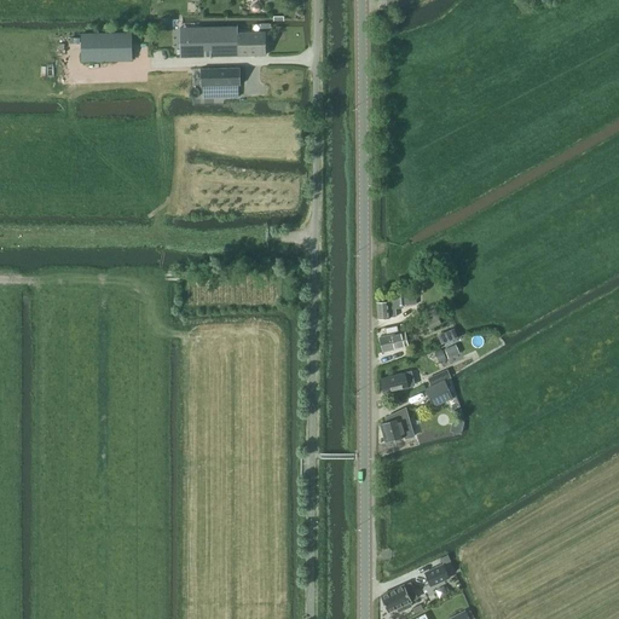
[(181,57),(180,57),(180,58),(204,57),(204,58),(210,57),(214,57),(217,57),(217,44),(237,42),(236,34),(236,28),(237,28),(237,27),(194,28),(186,28),(186,41),(186,42),(180,42),(180,52),(181,57)]
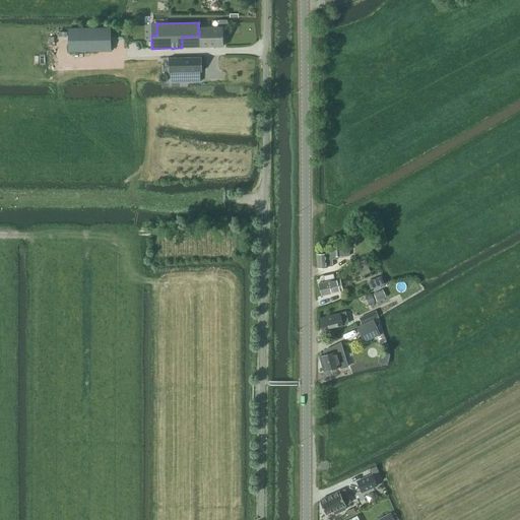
[(199,28),(198,28),(199,36),(199,48),(200,48),(202,48),(212,47),(222,47),(221,27),(212,27),(199,27),(199,28)]
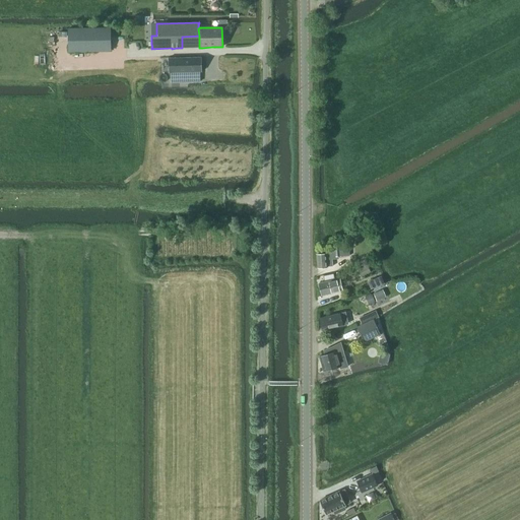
[(110,28),(68,29),(69,52),(110,51),(110,28)]
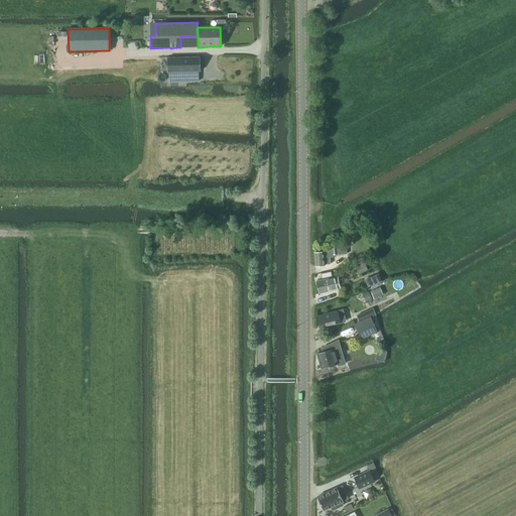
[(169,57),(166,57),(166,58),(167,58),(168,72),(167,72),(167,73),(169,72),(169,82),(199,82),(198,72),(200,72),(199,57),(190,57),(169,57)]
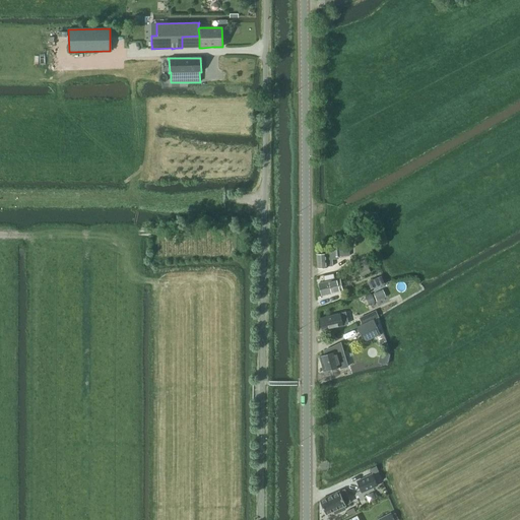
[(332,266),(332,259),(337,259),(336,257),(349,256),(348,246),(334,247),(334,251),(331,252),(331,253),(326,255),(316,255),(317,268),(327,267),(327,266),(332,266)]
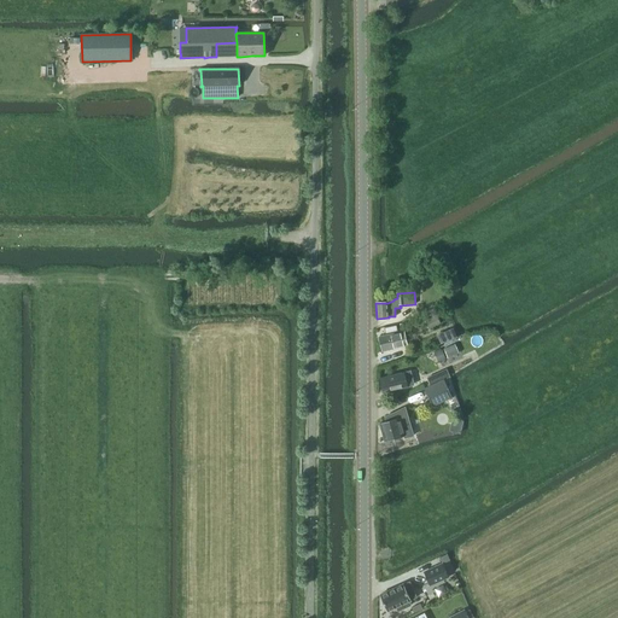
[(429,330),(441,325),(437,316),(425,321),(429,330)]
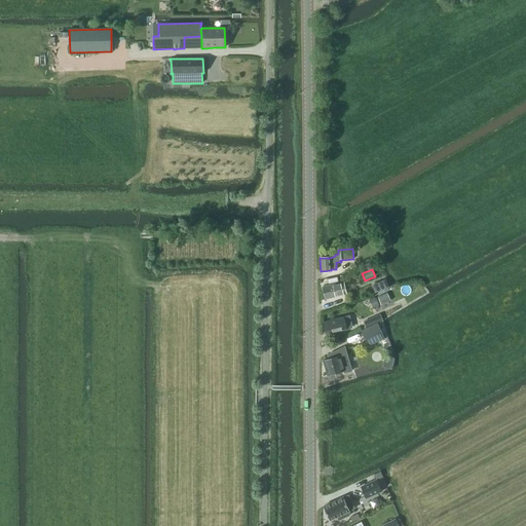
[(345,290),(350,289),(348,280),(323,288),(326,300),(346,294),(345,290)]
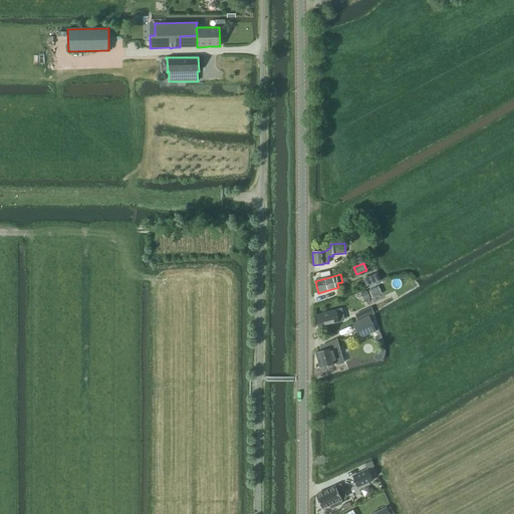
[(379,280),(376,274),(363,279),(366,286),(367,286),(378,281),(379,280)]
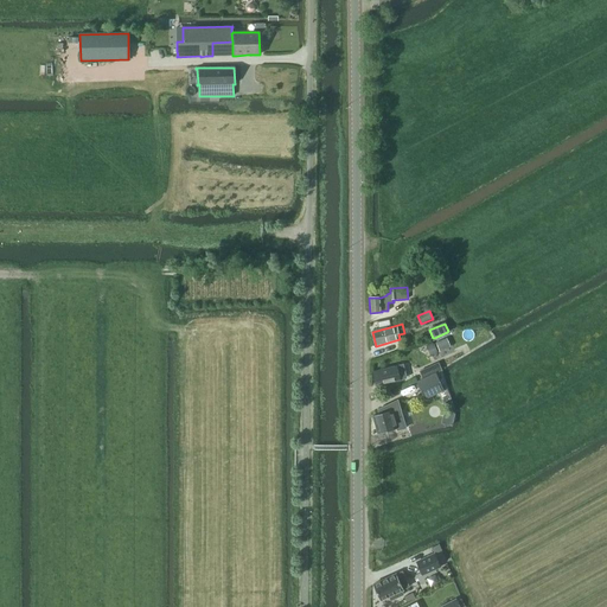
[(400,381),(406,378),(402,365),(372,372),(376,387),(400,381)]
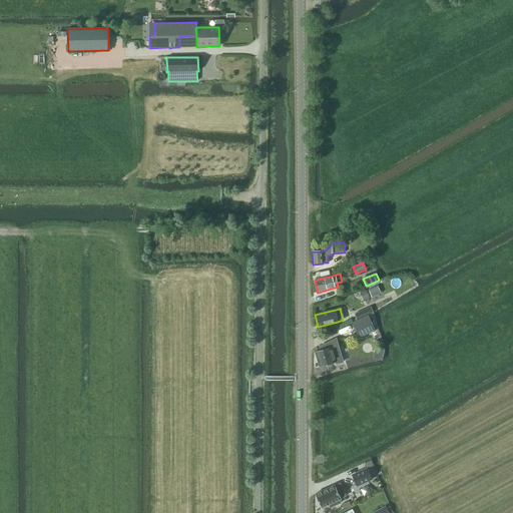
[(359,338),(375,331),(368,317),(353,324),(359,338)]
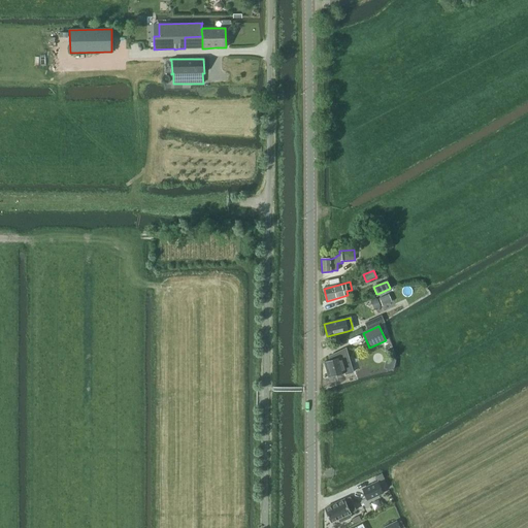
[(330,361),(324,363),(328,377),(344,373),(345,374),(353,372),(345,349),(328,357),(330,361)]
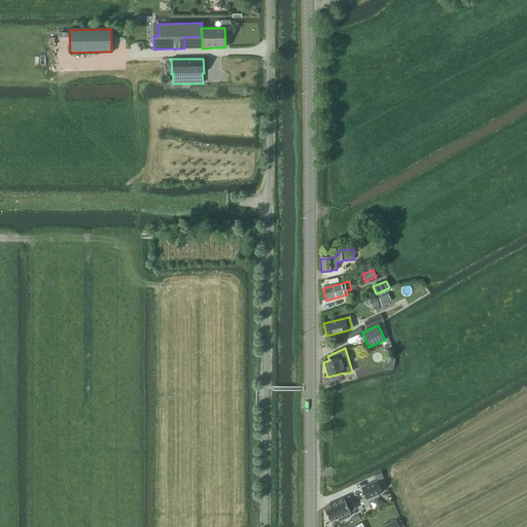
[(391,370),(394,359),(385,357),(383,367),(391,370)]
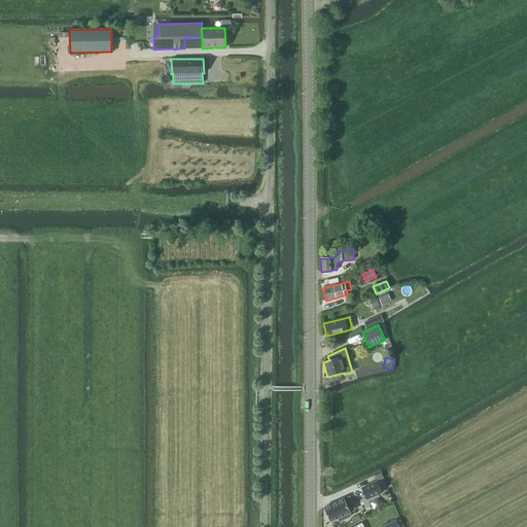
[(377,481),(361,488),(366,499),(382,492),(377,481)]
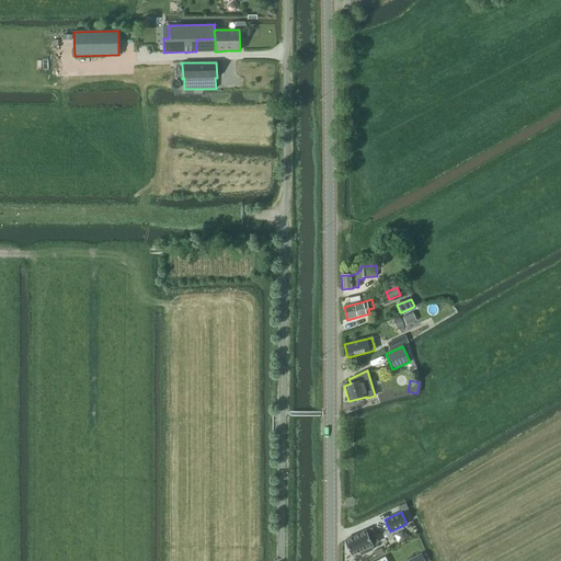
[(366,530),(344,540),(351,554),(359,551),(359,552),(361,554),(373,549),(370,546),(373,545),(368,537),(374,535),(374,534),(371,528),(366,531),(366,530)]
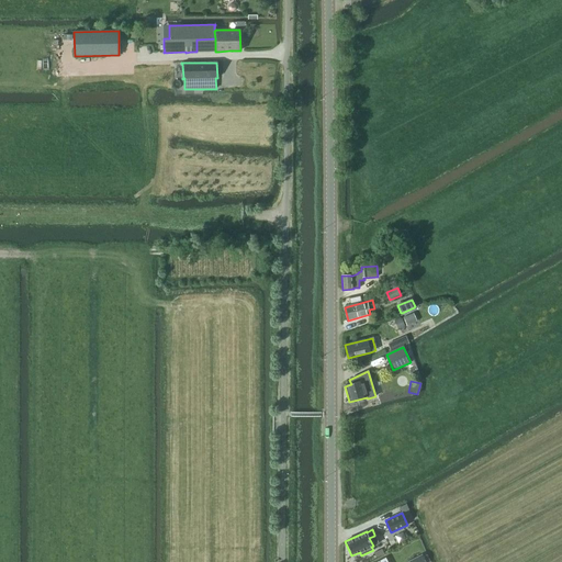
All buildings are outlined.
